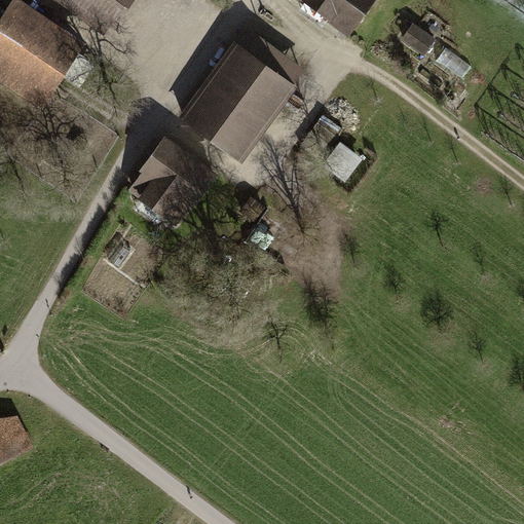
[(0,79),(41,108),(85,44),(20,0),(11,0),(6,8),(0,4),(0,79)]
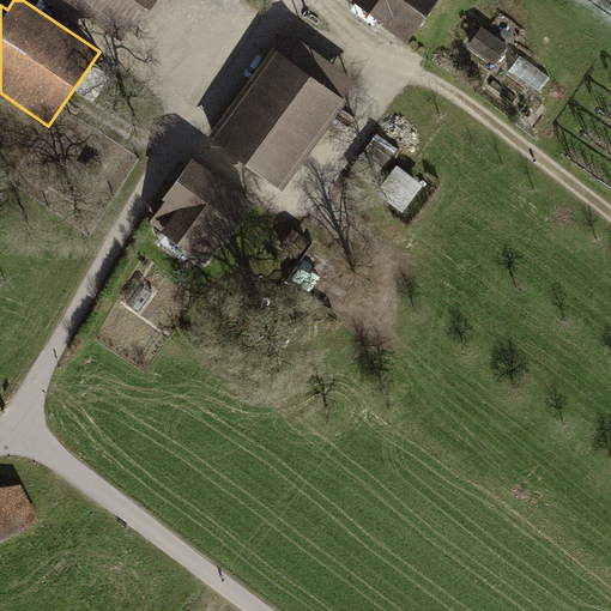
[(71,0),(119,34),(143,0),(71,0)]
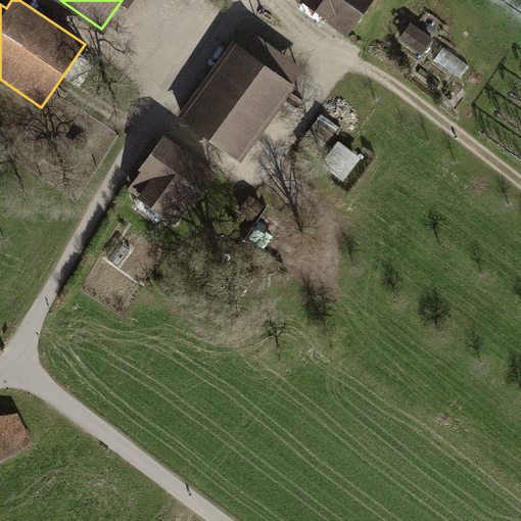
[(294,0),(348,38),(374,0),(294,0)]
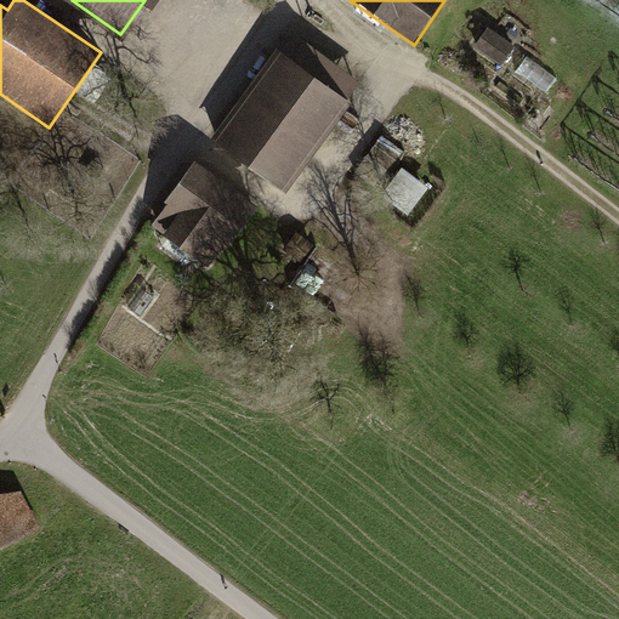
[(488,27),(473,45),(499,63),(512,45),(488,27)]
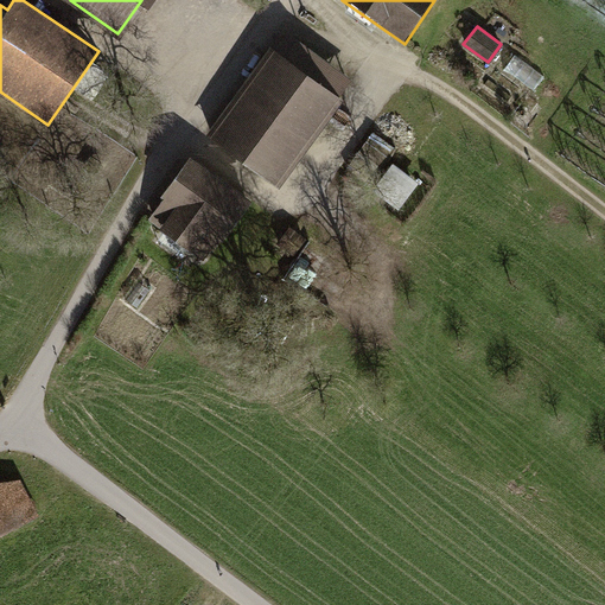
[(287,33),(275,51),(304,72),(339,97),(352,77),(287,33)]
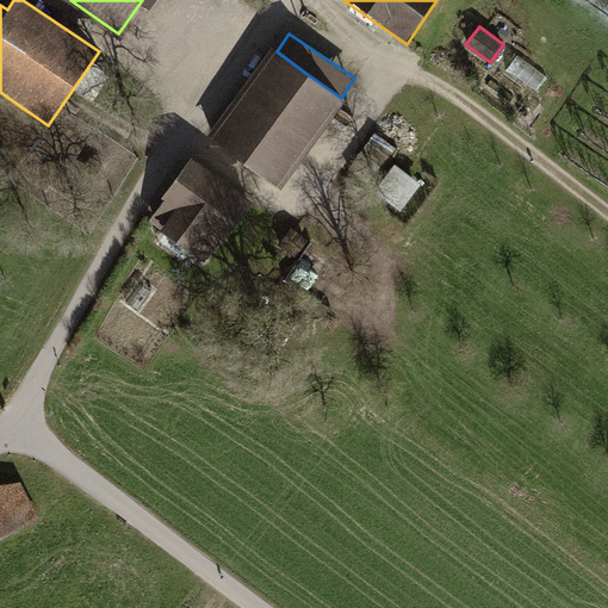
[(271,47),(206,135),(279,187),(343,100),(341,98),(305,73),(277,51),(271,47)]
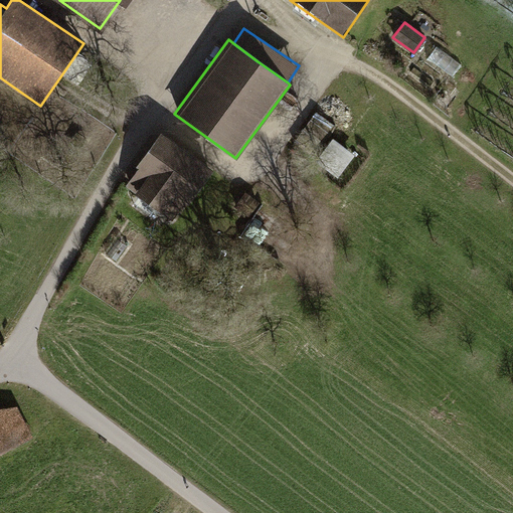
[(138,168),(125,187),(170,220),(189,194),(192,196),(212,169),(160,132),(135,166),(138,168)]
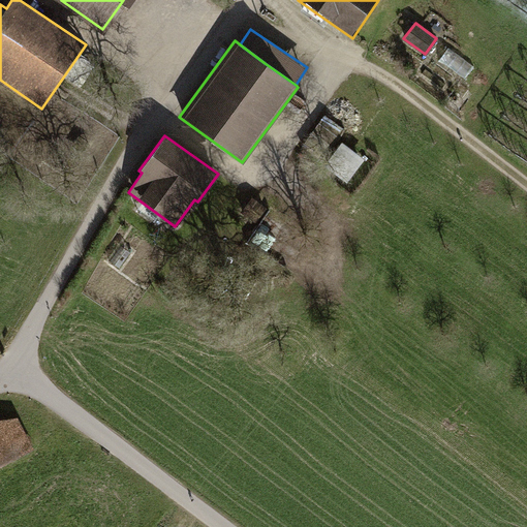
[(14,419),(0,420),(0,433),(4,441),(0,443),(0,463),(30,447),(14,419)]
